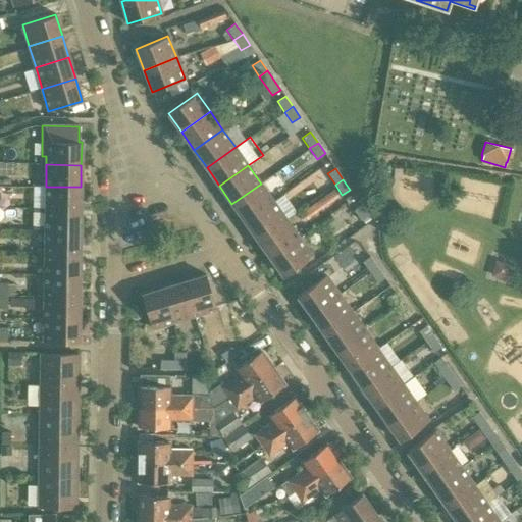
[(273,201),(261,184),(231,204),(245,221),(273,201)]
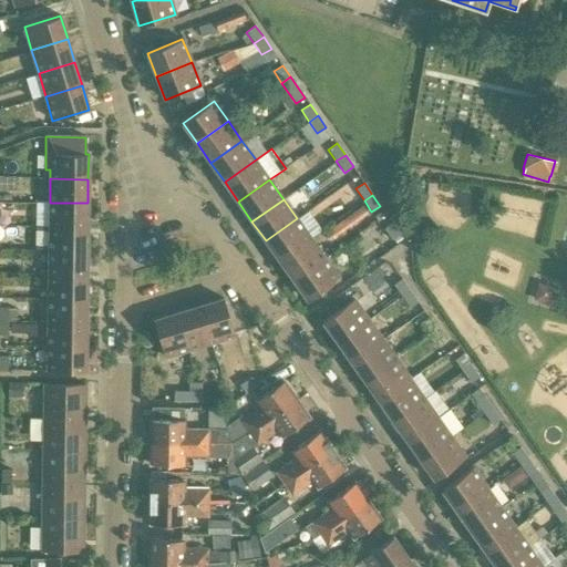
[(50,203),(49,226),(88,227),(88,203),(50,203)]
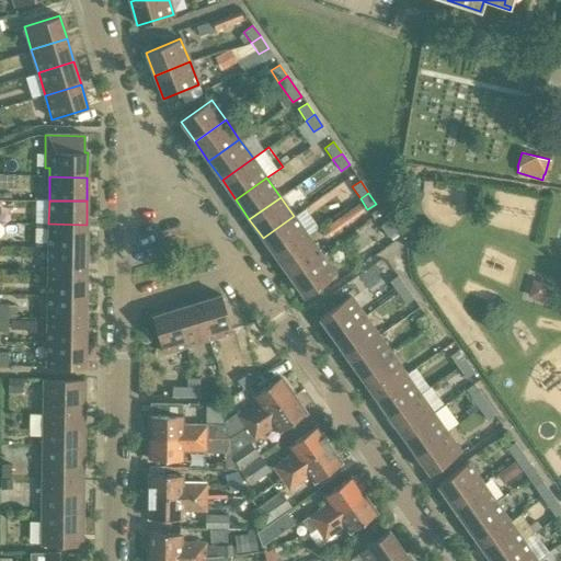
[(321,230),(327,238),(364,212),(359,204),(321,230)]
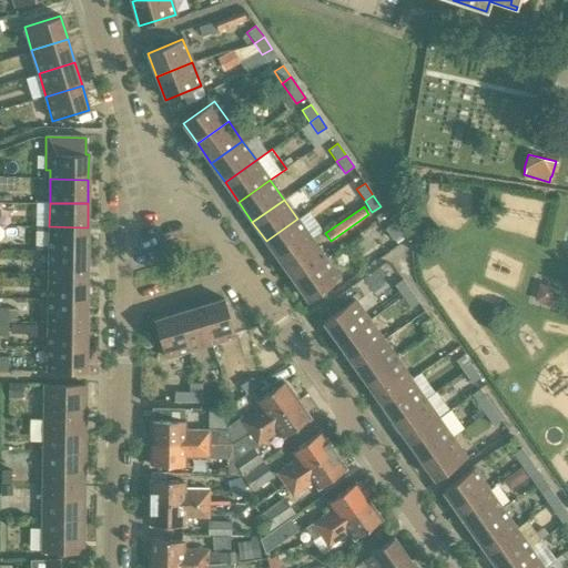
[(297,219),(266,241),(280,261),(312,239),(297,219)]
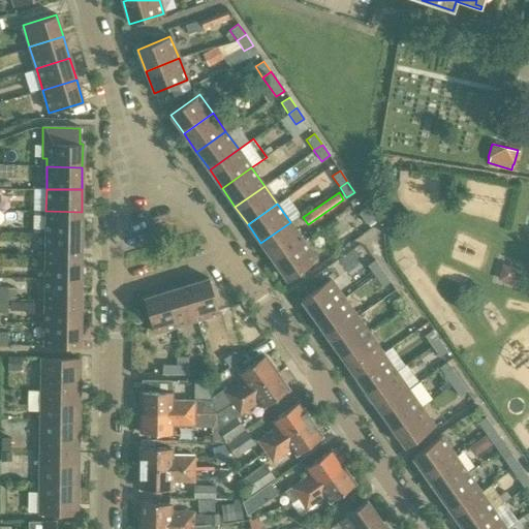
[(366,224),(374,218),(366,208),(358,213),(366,224)]
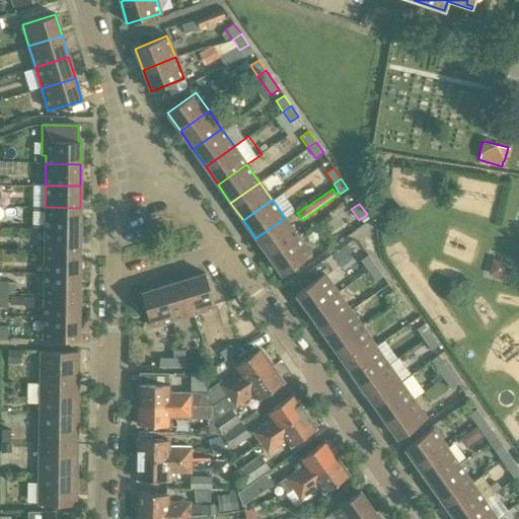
[(80,208),(45,207),(45,229),(79,230),(80,208)]
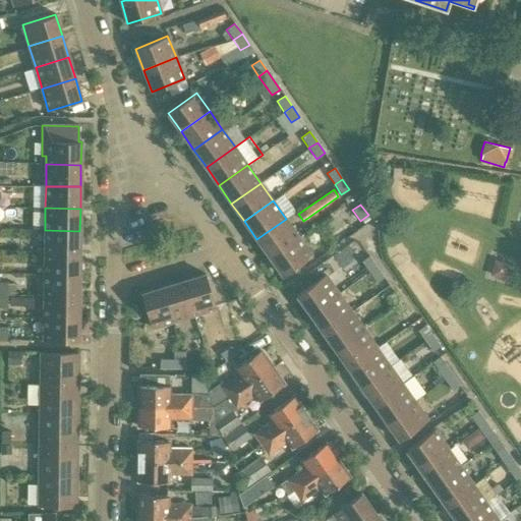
[(286,219),(256,239),(270,257),(298,237),(286,219)]
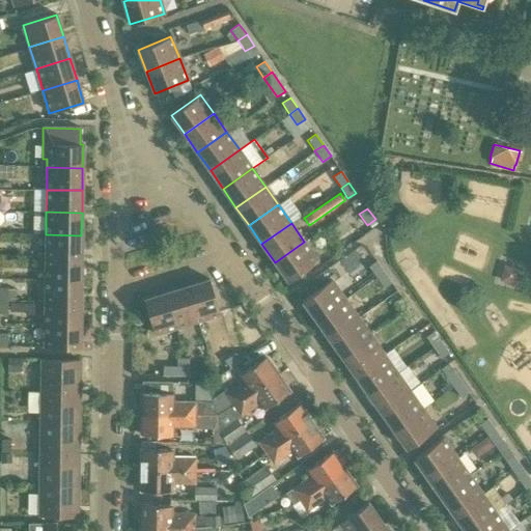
[(81,235),(46,234),(46,257),(81,257),(81,235)]
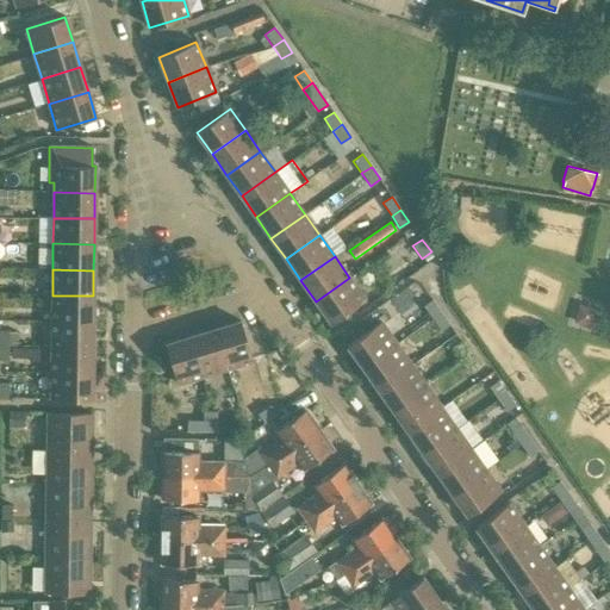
[(349,278),(316,302),(331,323),(365,299),(349,278)]
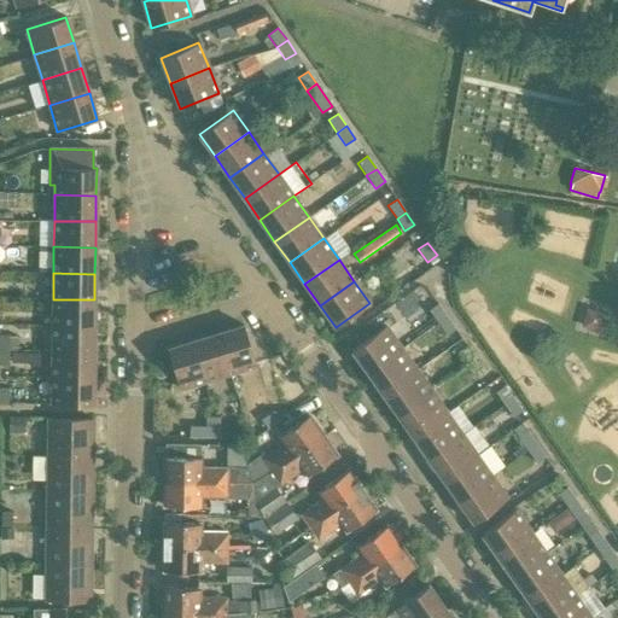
[(53,299),(52,325),(93,326),(94,299),(53,299)]
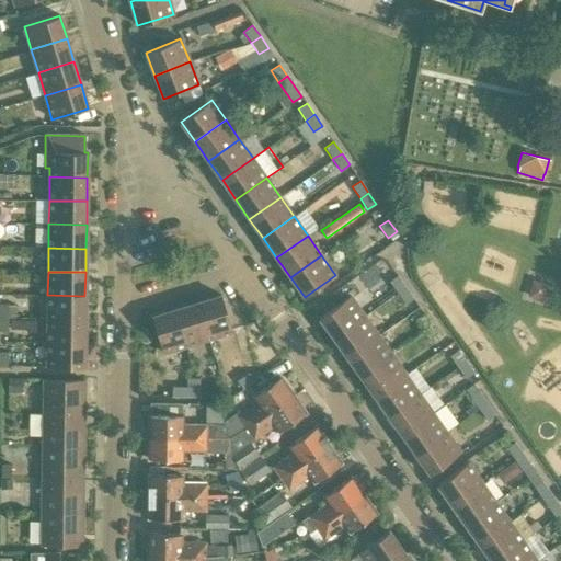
[(397,293),(405,286),(398,275),(389,281),(397,293)]
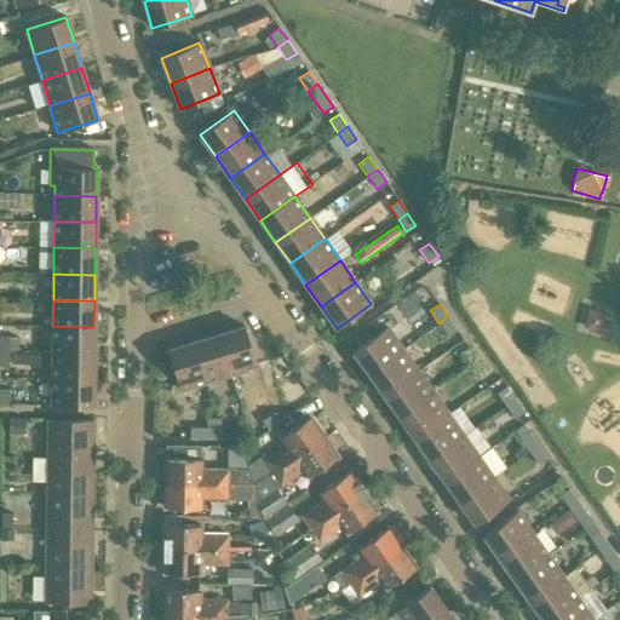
[(589,306),(584,326),(603,331),(608,313),(589,306)]
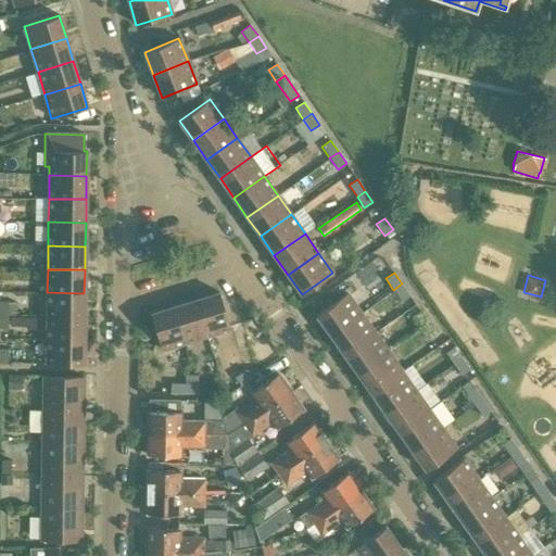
[(402,283),(393,290),(401,301),(411,295),(402,283)]
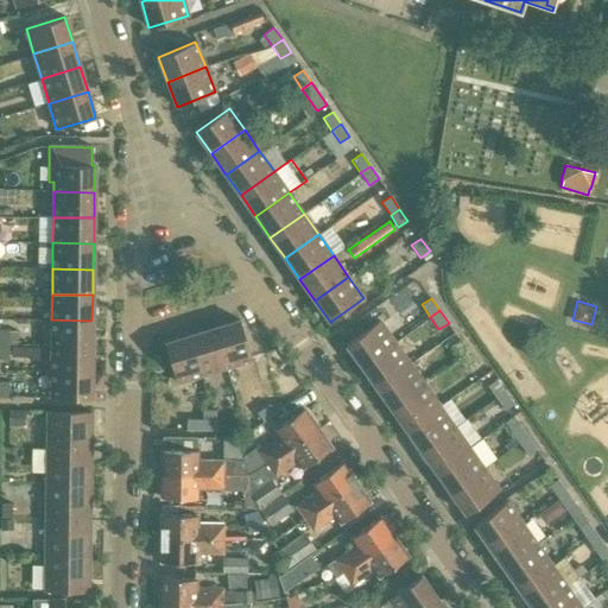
[(92,321),(51,320),(51,346),(92,347),(92,321)]
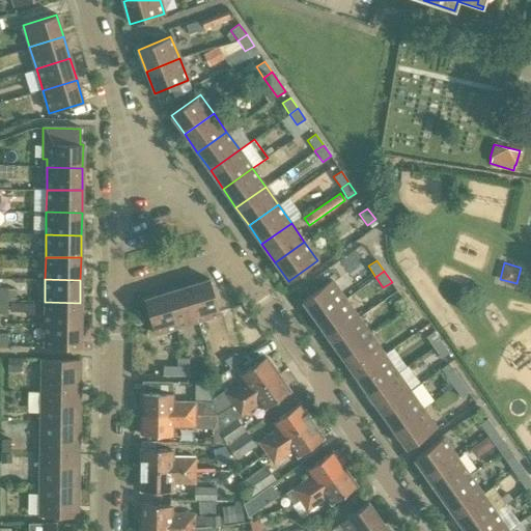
[(187,286),(197,320),(220,313),(210,279),(187,286)]
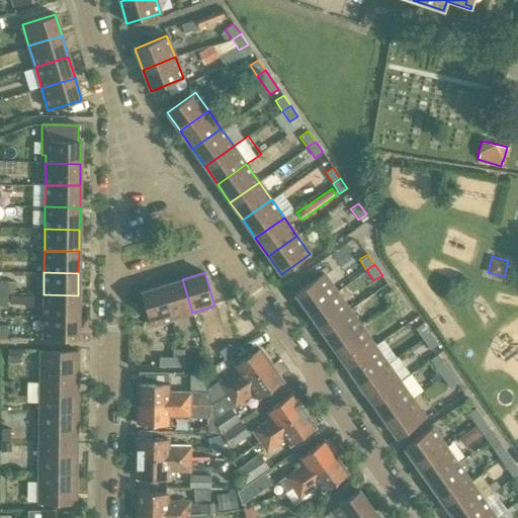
[(308,312),(336,291),(323,273),(312,281),(294,293),(308,312)]
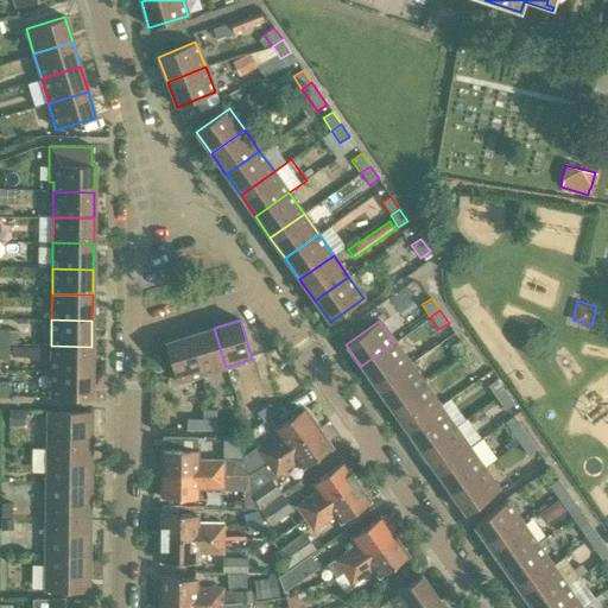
[(226,367),(214,328),(189,335),(202,374),(226,367)]
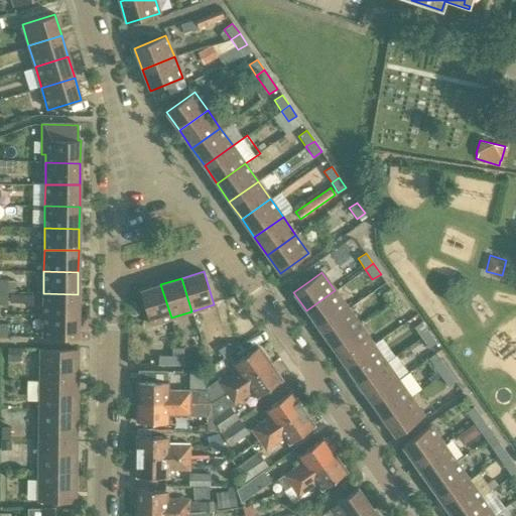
[(0,279),(0,292),(8,292),(8,280),(0,279)]
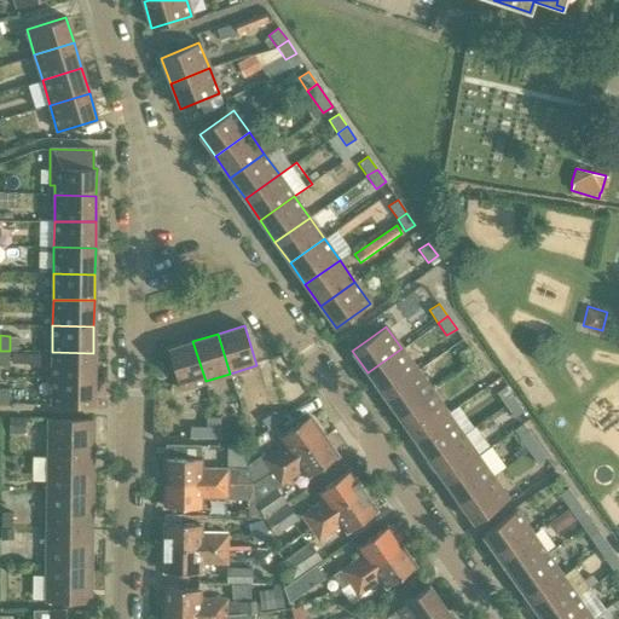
[(206,381),(192,341),(167,350),(178,383),(179,389),(206,381)]
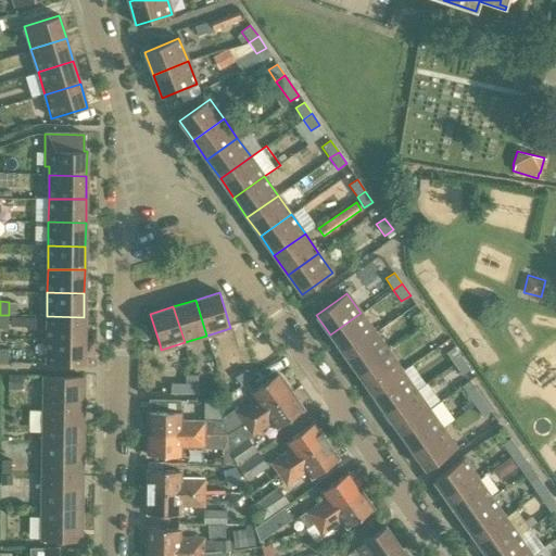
[(420,328),(429,323),(421,311),(413,317),(420,328)]
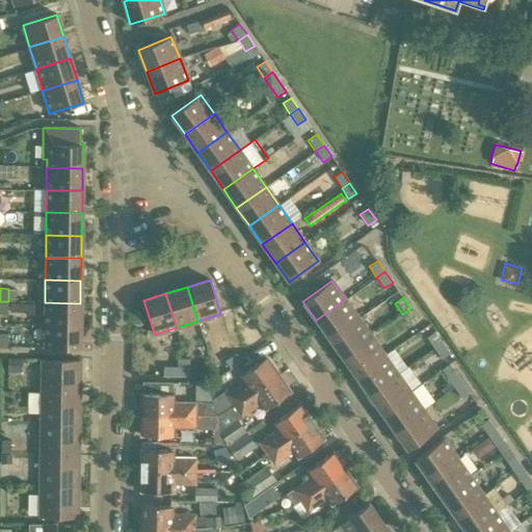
[(345,299),(316,320),(328,339),(357,318),(345,299)]
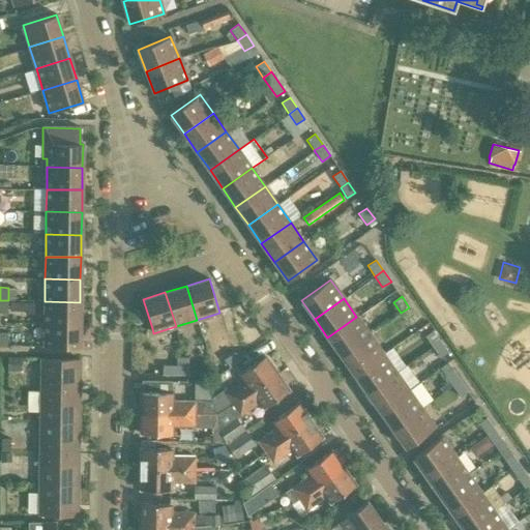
[(45,301),(45,324),(80,324),(80,302),(45,301)]
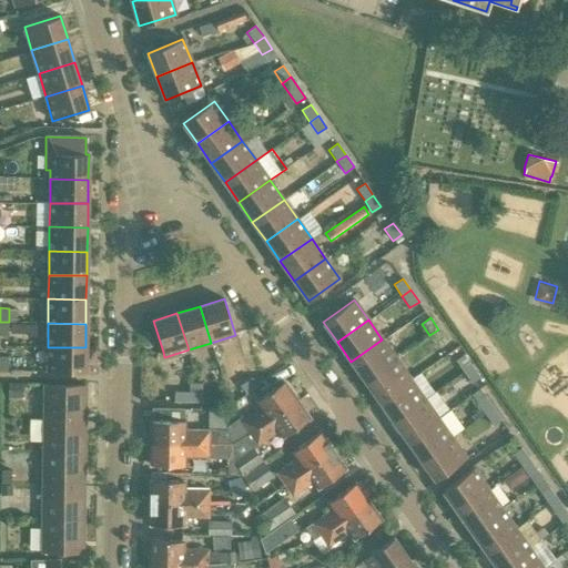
[(38,324),(10,324),(10,332),(29,333),(29,336),(37,336),(38,324)]
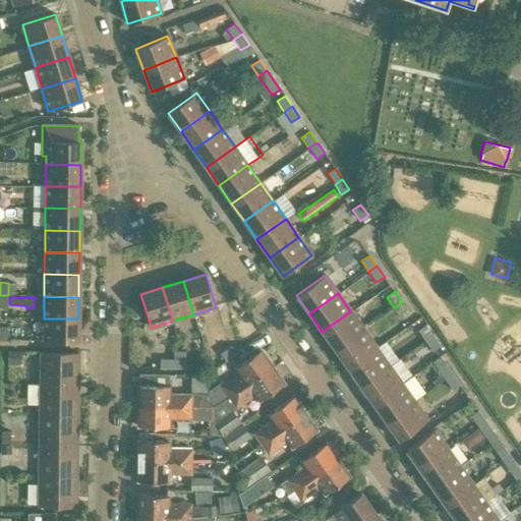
[(410,312),(402,302),(394,307),(401,319),(410,312)]
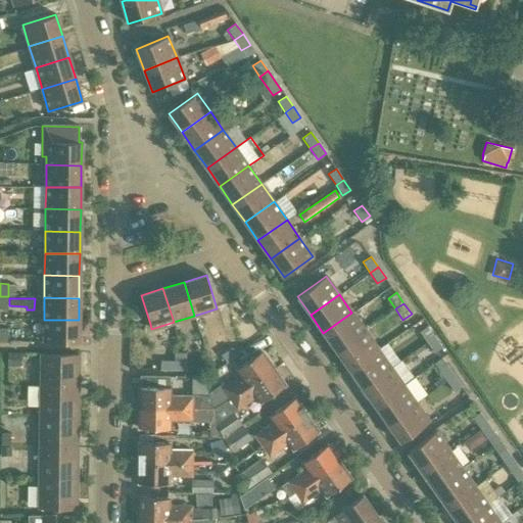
[(365,331),(351,313),(323,333),(336,351),(365,331)]
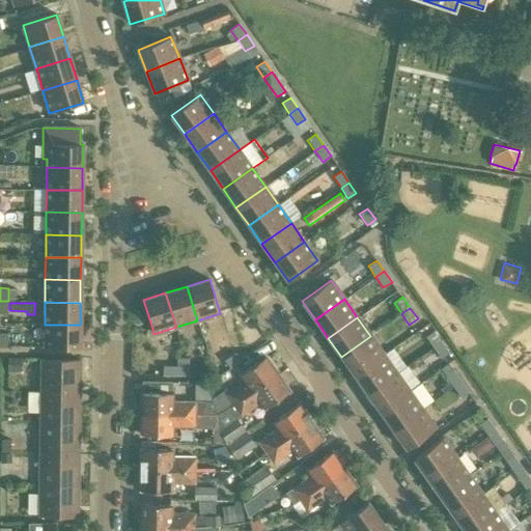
[(80,325),(45,325),(44,347),(79,348),(80,325)]
